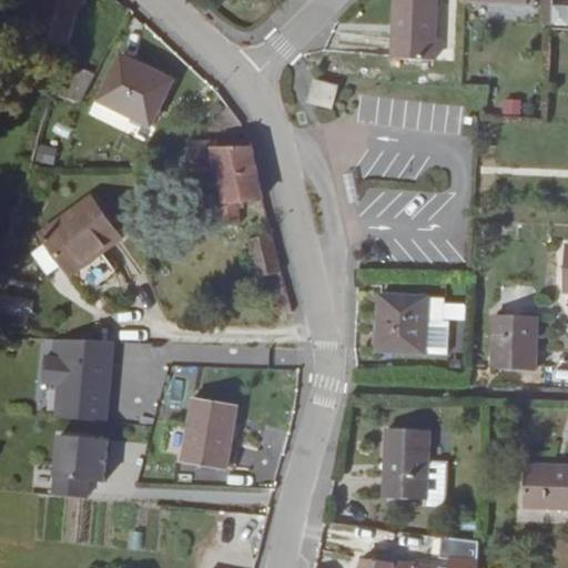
[(42,0),(30,33),(64,46),(69,47),(80,0),(42,0)]
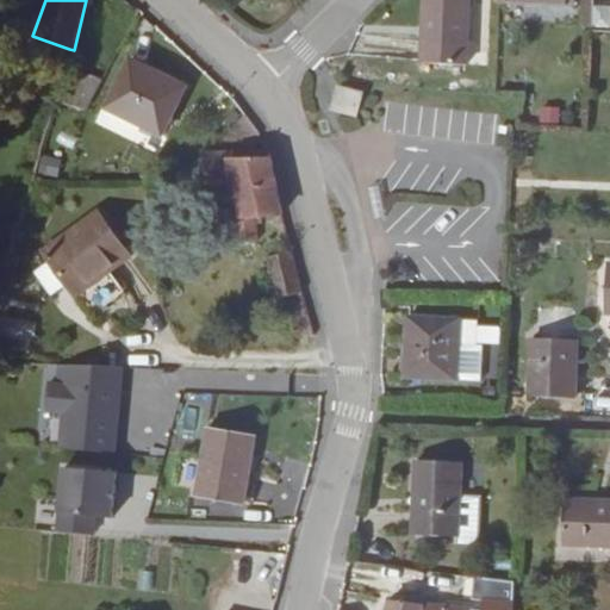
[(466,64),(468,0),(423,0),(422,63),(466,64)]
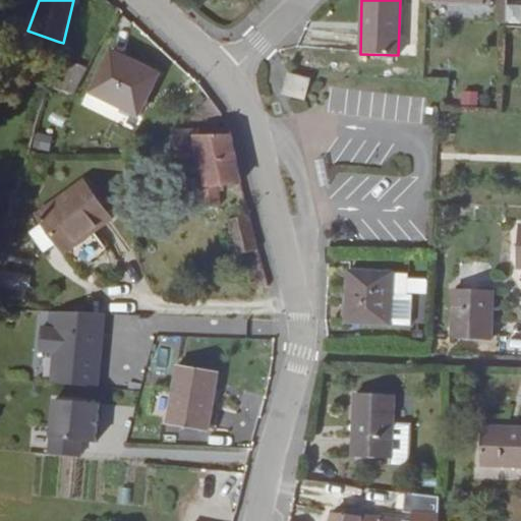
[(111,51),(91,93),(138,115),(159,74),(111,51)]
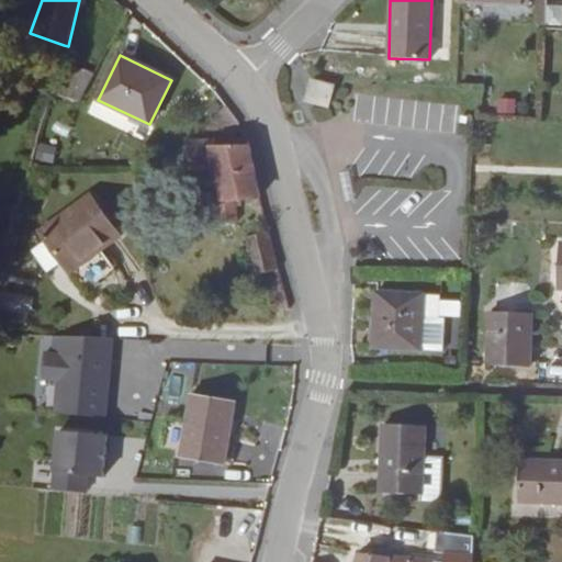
[(51,94),(53,94),(80,102),(93,76),(58,65),(51,94)]
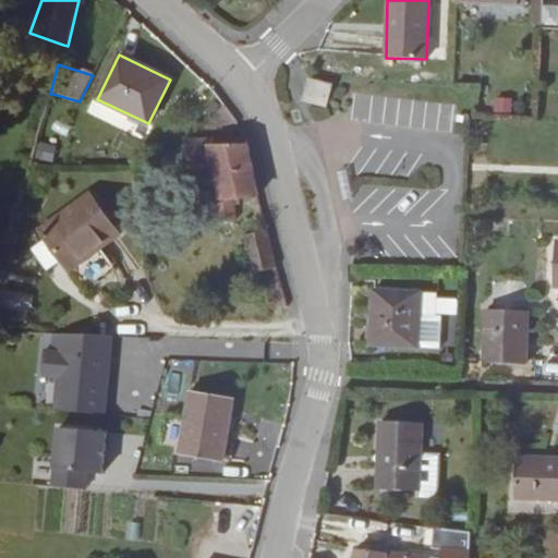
[(303,99),(325,106),(331,85),(310,79),(303,99)]
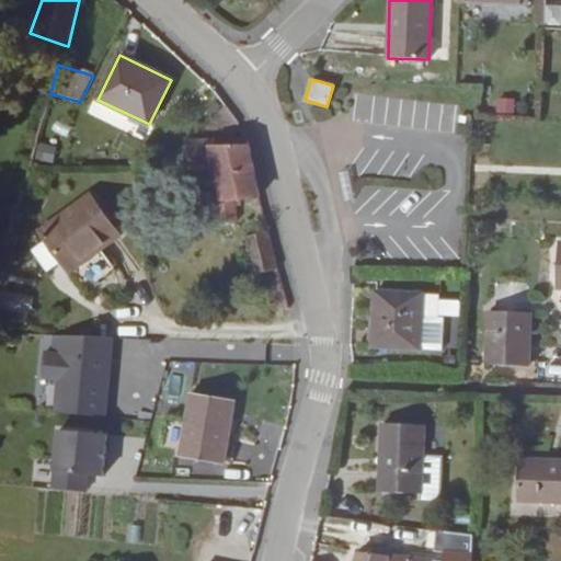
[(233,198),(259,196),(247,138),(207,140),(207,142),(183,142),(183,169),(218,168),(220,196),(206,197),(207,216),(235,214),(233,198)]
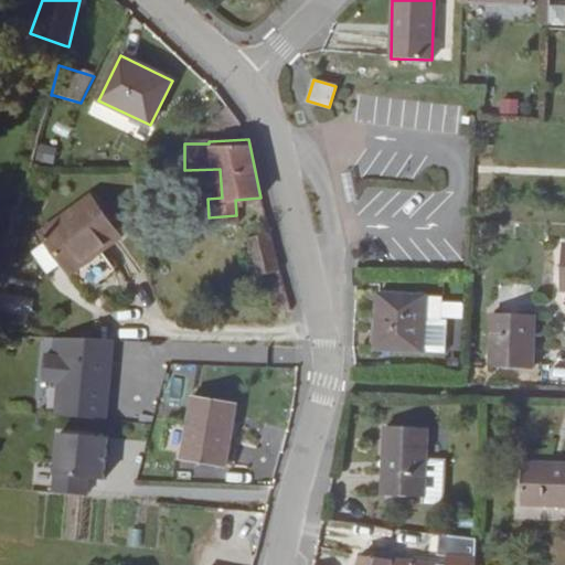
[(30,190),(42,193),(48,178),(35,173),(30,190)]
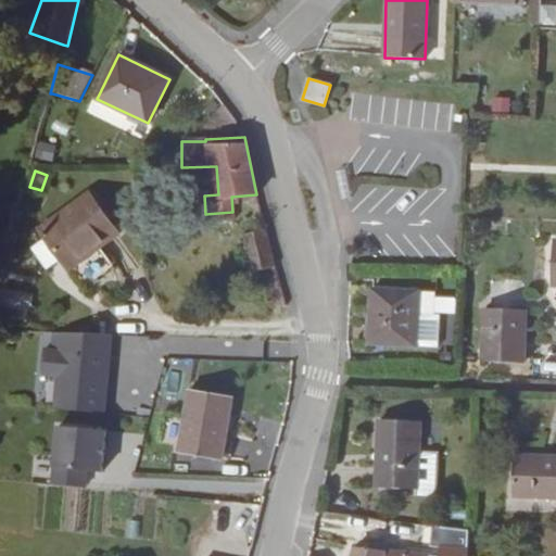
[(38,228),(67,270),(119,234),(89,192),(38,228)]
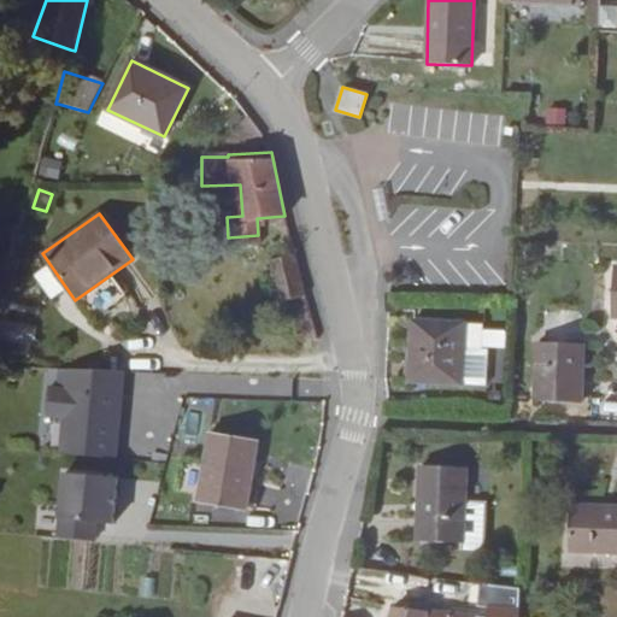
[(281,303),(305,297),(294,254),(269,262),(281,303)]
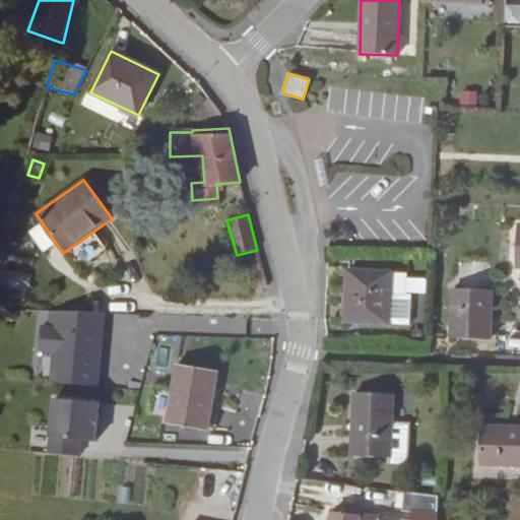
[(390,324),(392,273),(347,270),(344,321),(390,324)]
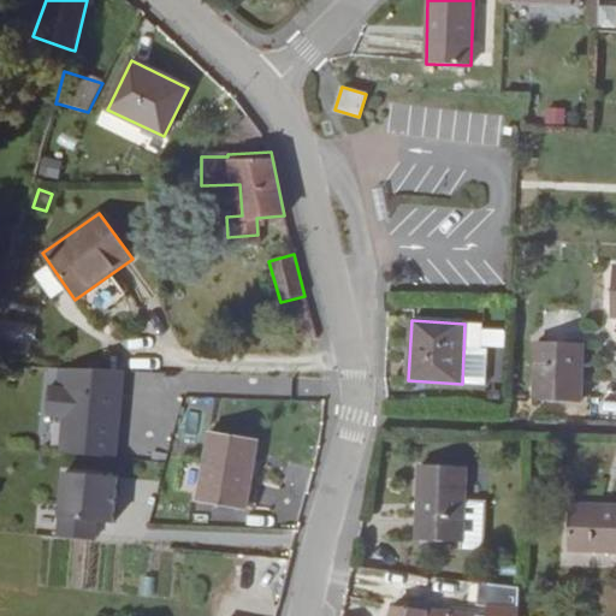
[(581,402),(582,344),(537,343),(535,401),(581,402)]
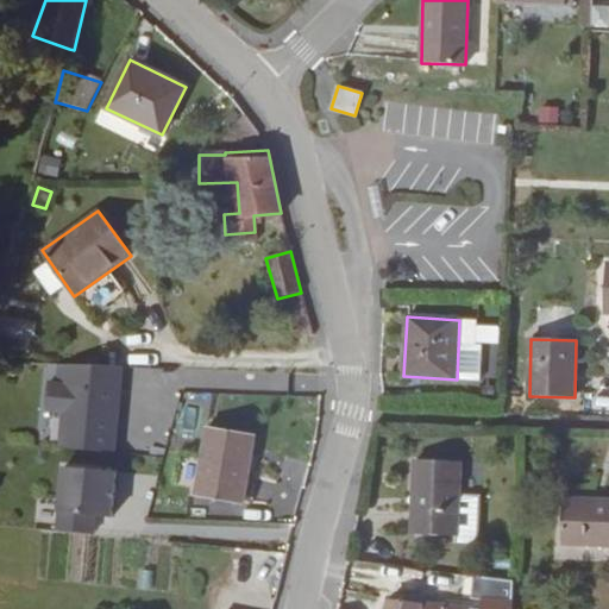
[(121,366),(68,364),(66,384),(48,382),(45,410),(63,412),(60,447),(113,453),(121,366)]
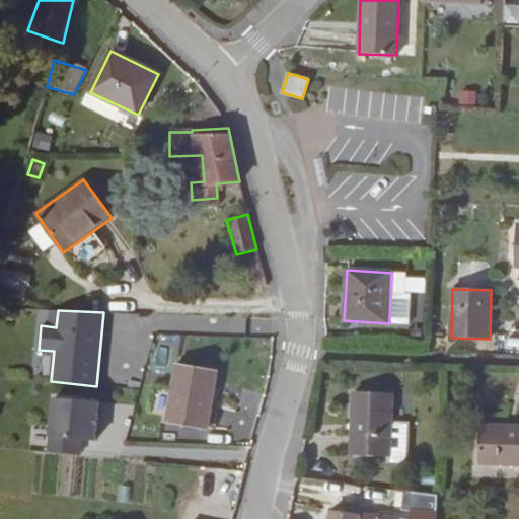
[(176,365),(166,422),(207,428),(217,372),(176,365)]
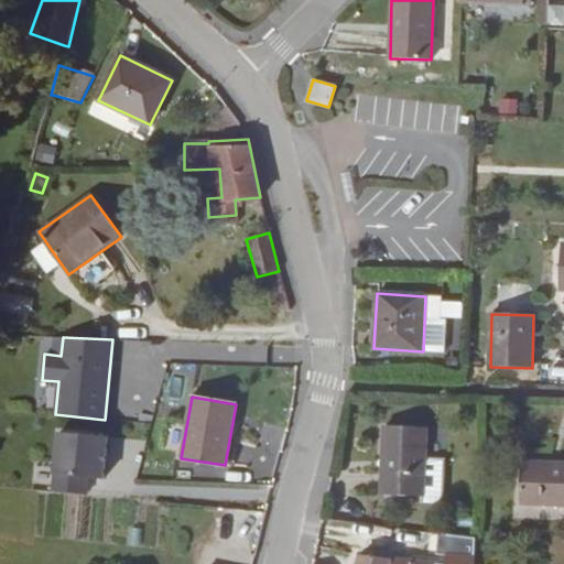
[(384,426),(382,495),(423,496),(426,429),(384,426)]
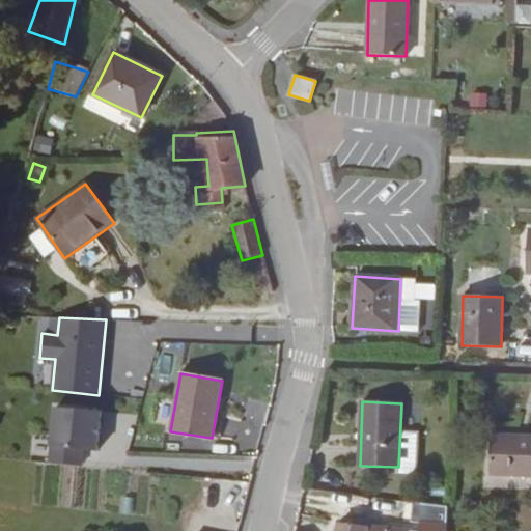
[(50,462),(80,465),(82,449),(96,450),(101,411),(55,406),(50,462)]
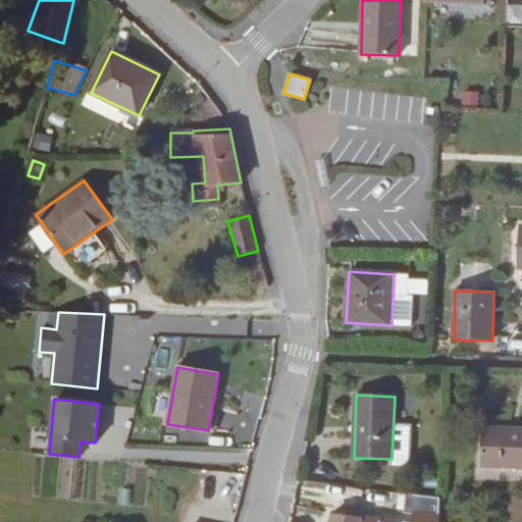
[(521,429),(483,428),(481,465),(521,466),(521,429)]
